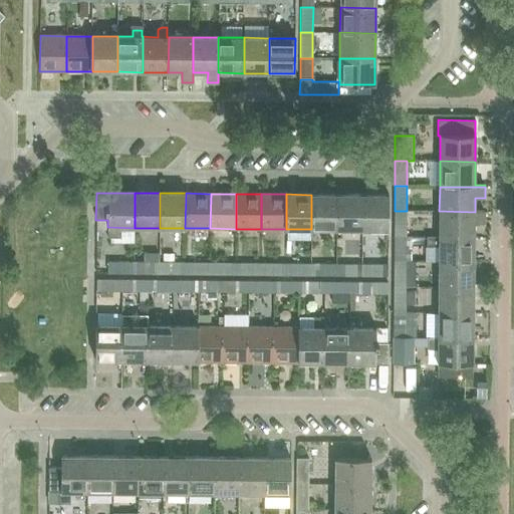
[(336,230),(337,195),(311,195),(311,229),(336,230)]
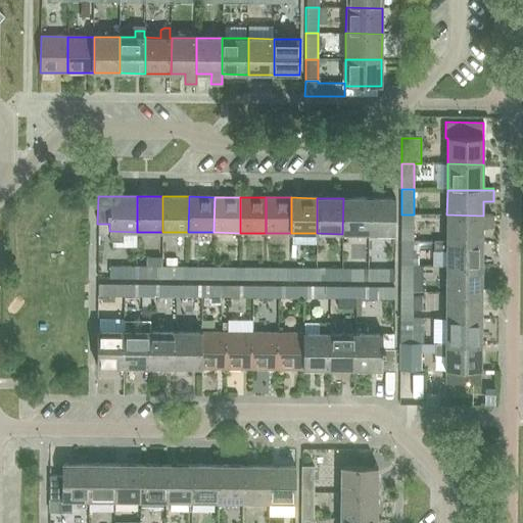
[(368,234),(369,198),(343,198),(342,234),(368,234)]
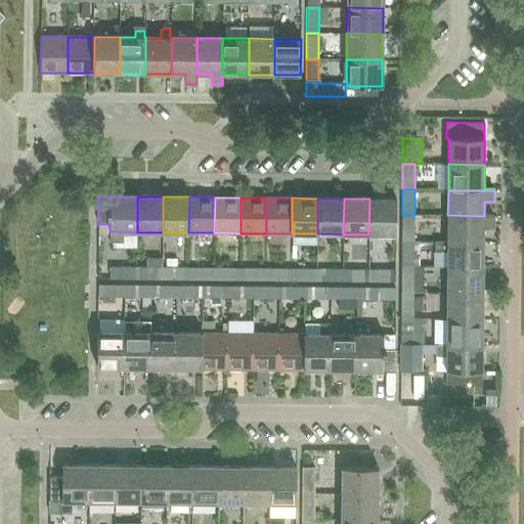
[(396,234),(396,199),(369,199),(368,234),(396,234)]
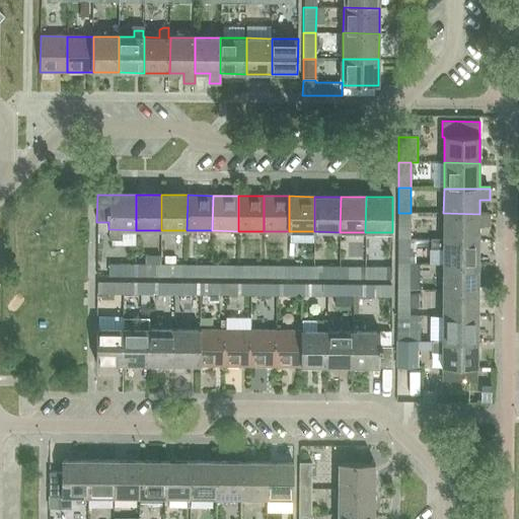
[(410,239),(411,213),(398,213),(397,239),(410,239)]
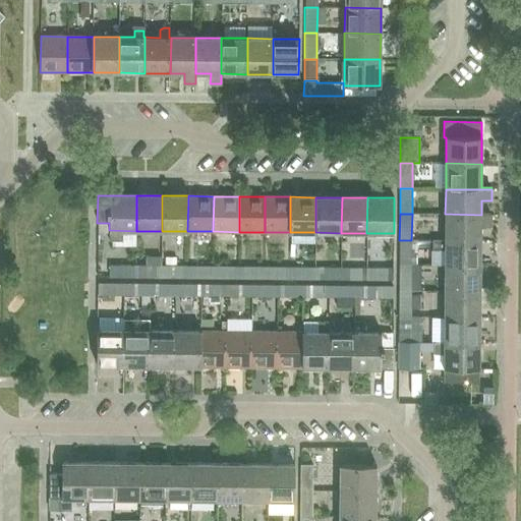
[(491,215),(481,215),(445,214),(445,240),(480,240),(480,227),(491,227),(491,215)]
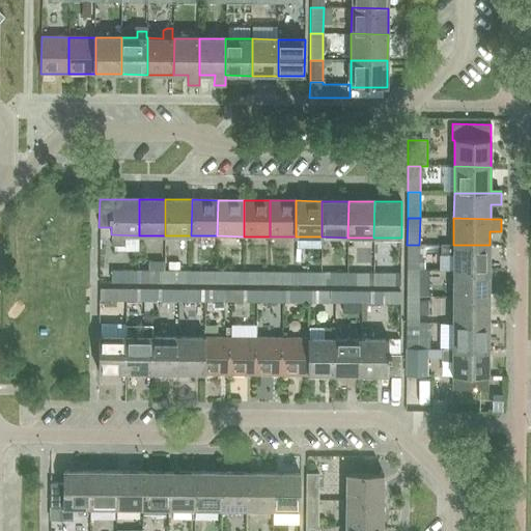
[(419,270),(419,245),(407,245),(407,270),(419,270)]
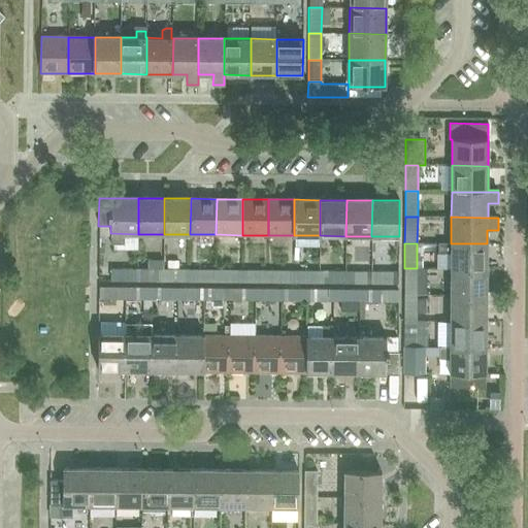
[(487,243),(451,243),(438,243),(438,254),(451,254),(451,269),(487,269),(487,243)]
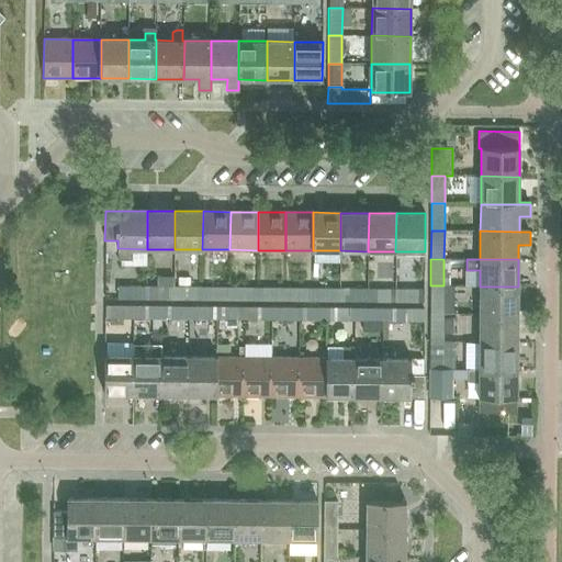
[(444,314),(444,285),(430,285),(430,314),(444,314)]
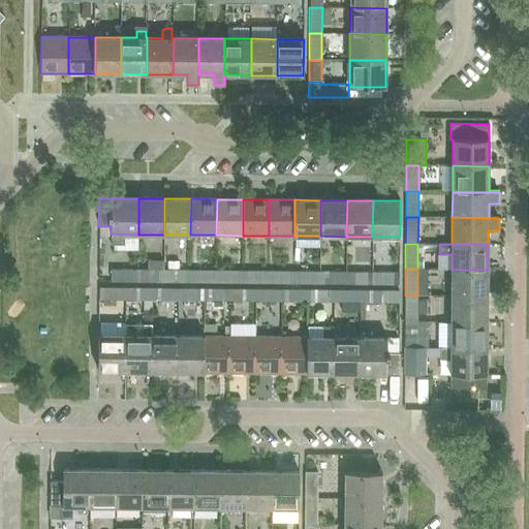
[(137,282),(137,270),(111,270),(112,282),(137,282)]
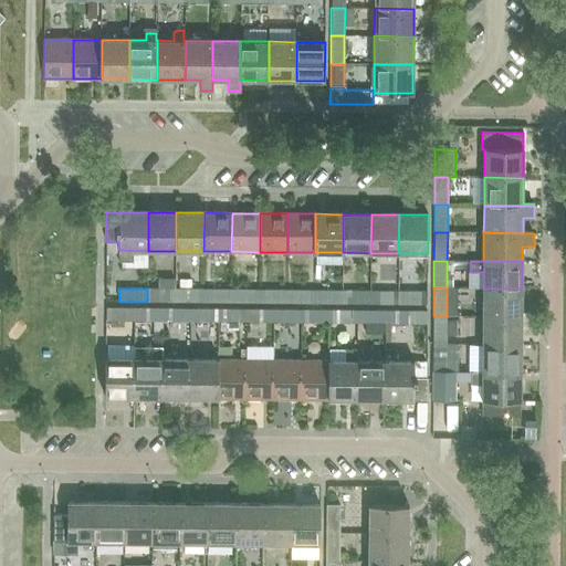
[(176,302),(176,289),(147,289),(147,302),(176,302)]
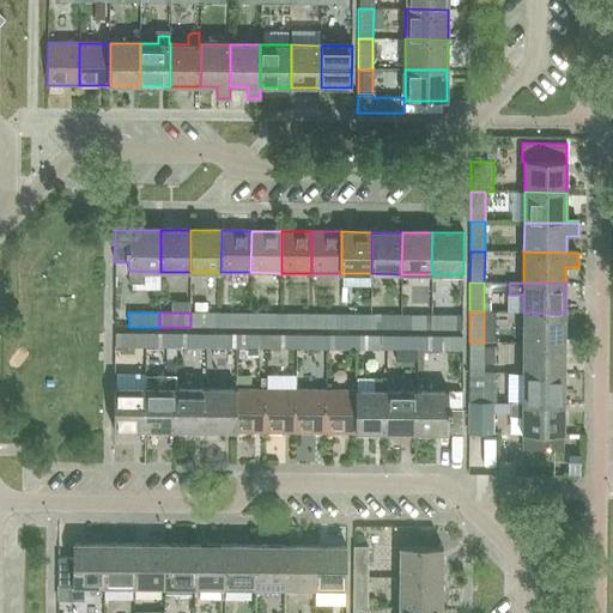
[(220,327),(220,313),(190,313),(190,327),(220,327)]
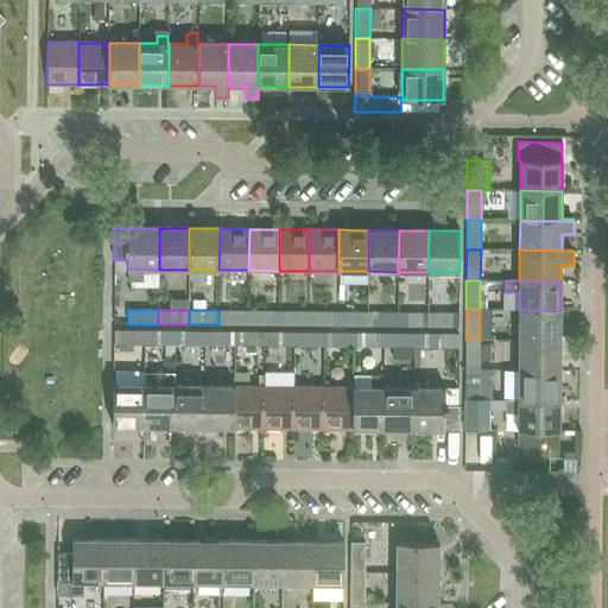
[(248,324),(248,311),(219,310),(219,324),(248,324)]
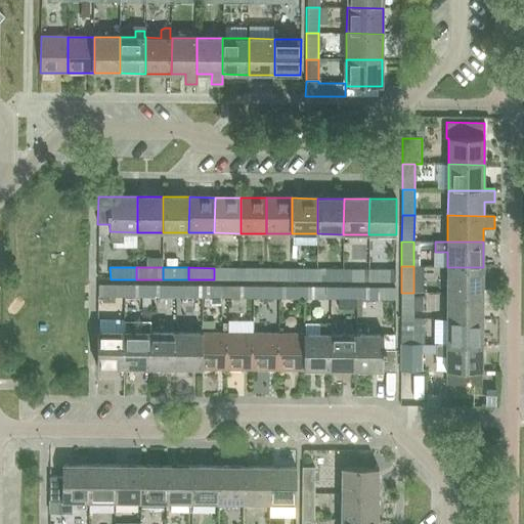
[(483,293),(483,267),(447,267),(447,293),(483,293)]
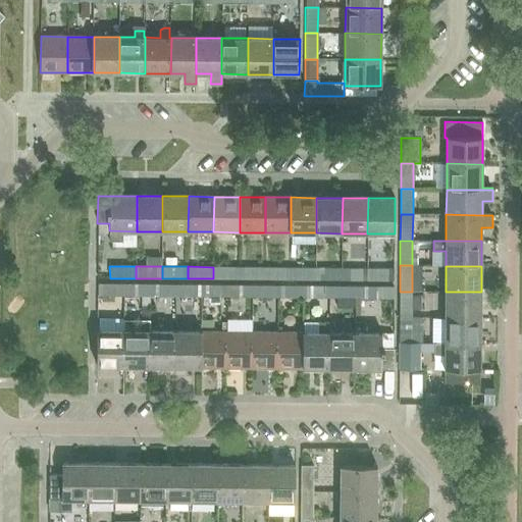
[(239,278),(239,267),(213,267),(213,278),(239,278)]
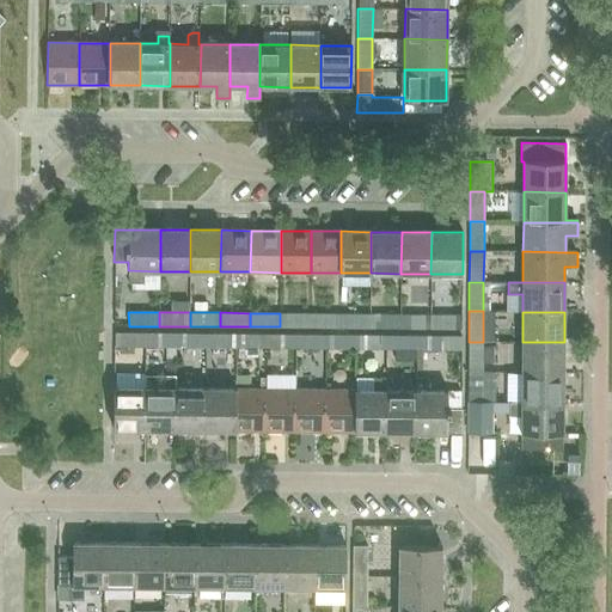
[(310,328),(310,313),(280,313),(280,326),(310,328)]
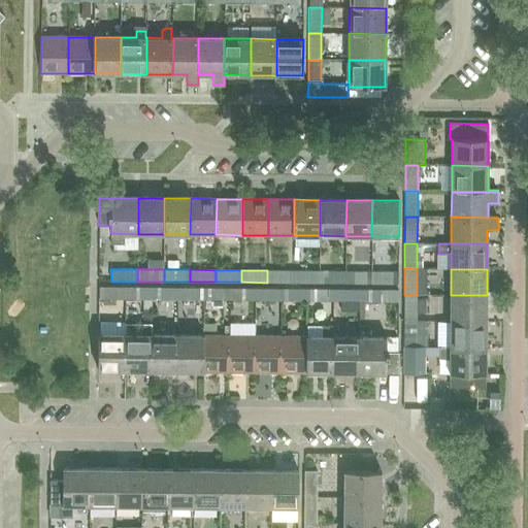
[(294,283),(294,270),(267,270),(267,283),(294,283)]
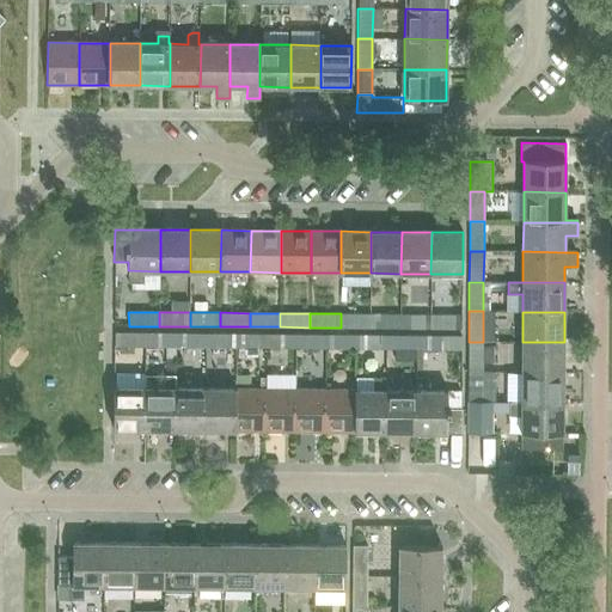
[(371,328),(371,314),(341,313),(341,328),(371,328)]
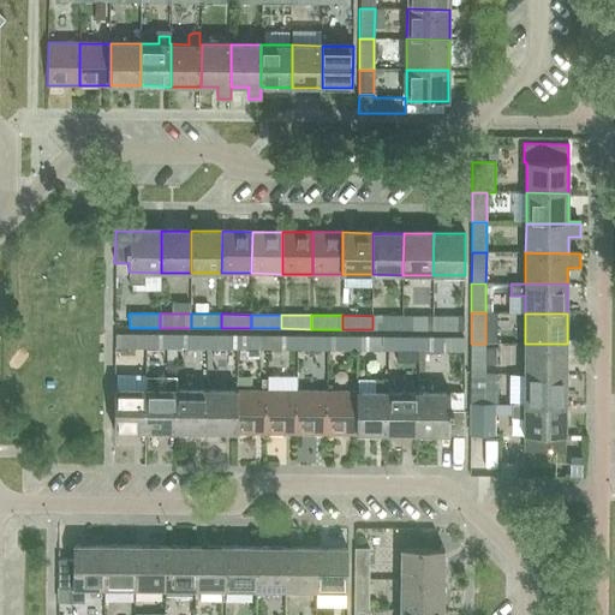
[(402,329),(402,316),(372,316),(372,329),(402,329)]
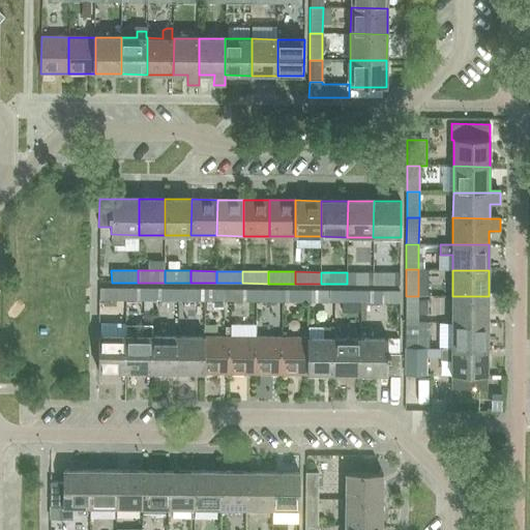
[(373,284),(373,272),(347,272),(347,284),(373,284)]
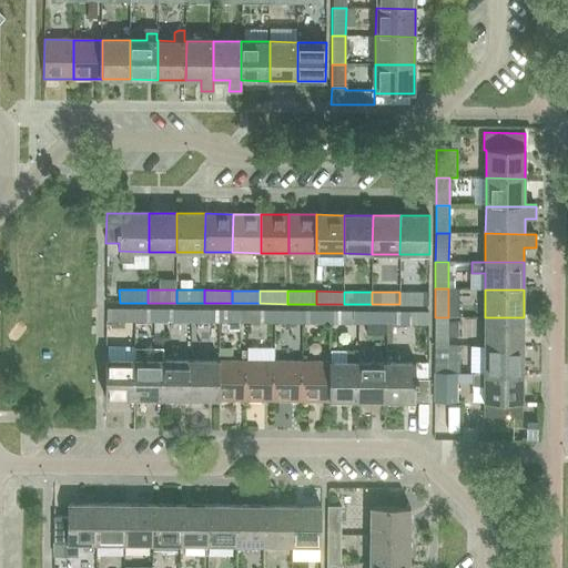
[(399,304),(423,304),(423,292),(399,292),(399,304)]
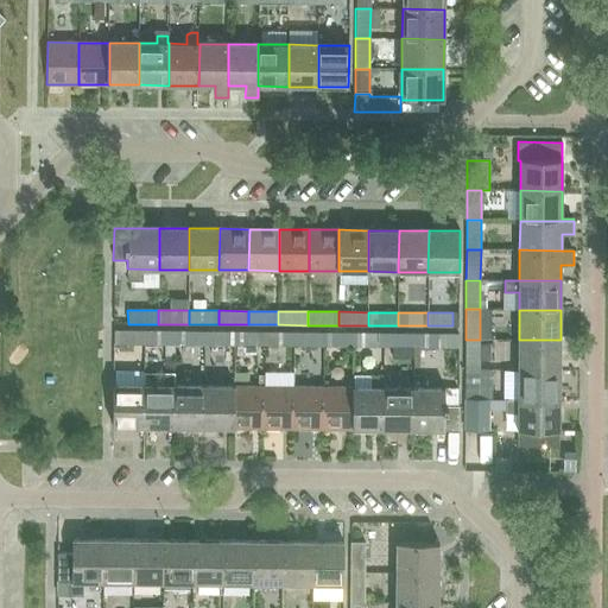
[(144,346),(145,330),(113,330),(113,344),(144,346)]
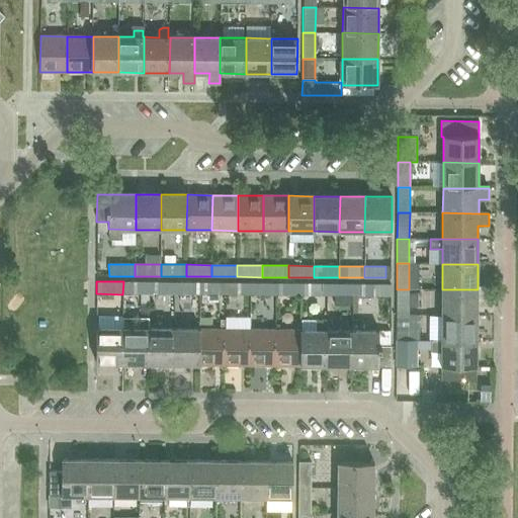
[(149,294),(149,281),(123,281),(122,294),(149,294)]
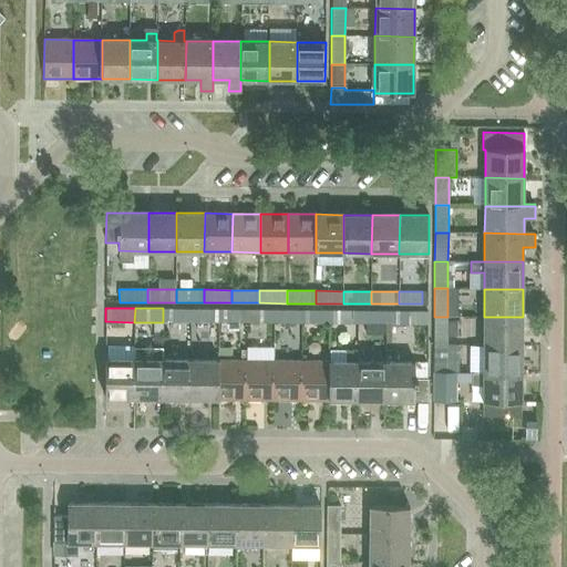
[(191,322),(191,309),(163,308),(163,322),(191,322)]
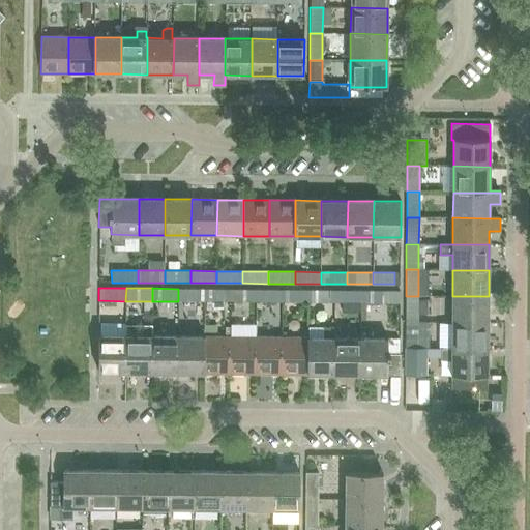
[(204,301),(204,289),(178,289),(178,301),(204,301)]
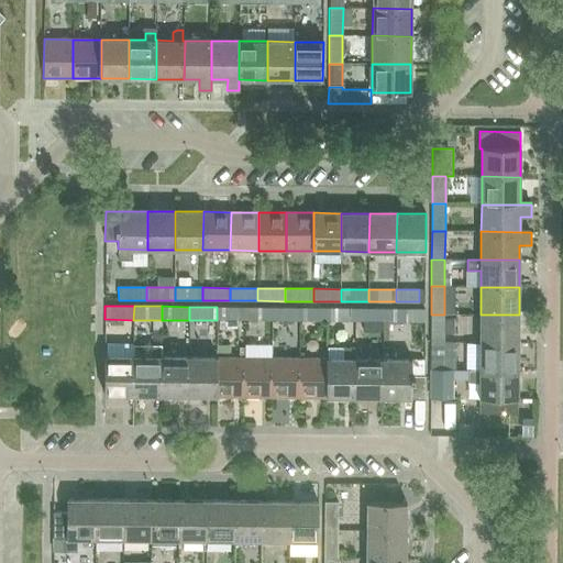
[(244,321),(244,307),(217,307),(217,320),(244,321)]
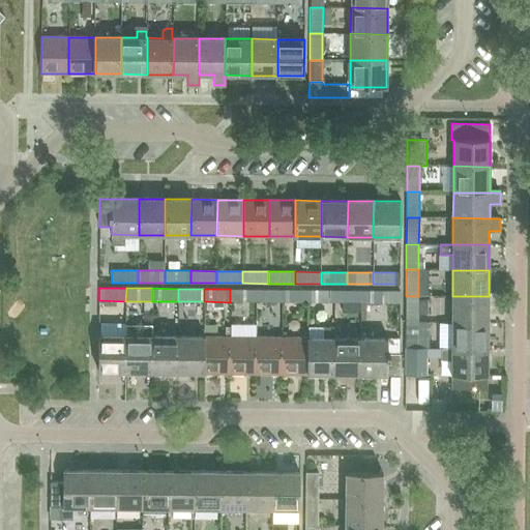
[(257,302),(257,290),(230,289),(230,302),(257,302)]
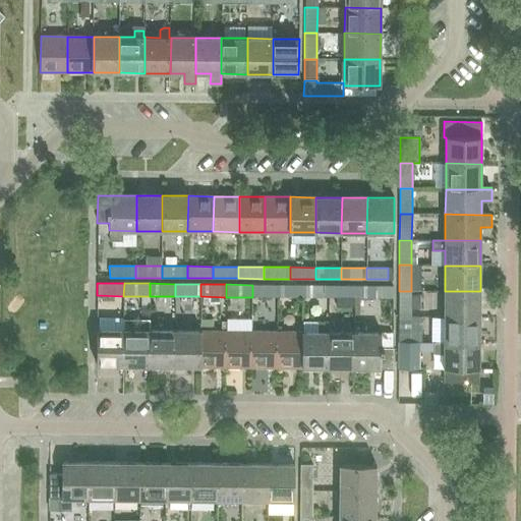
[(277,297),(277,285),(252,285),(252,297),(277,297)]
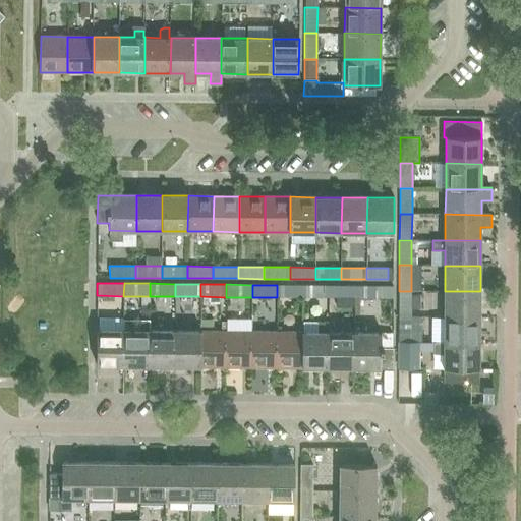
[(303,297),(303,285),(277,285),(277,297),(303,297)]
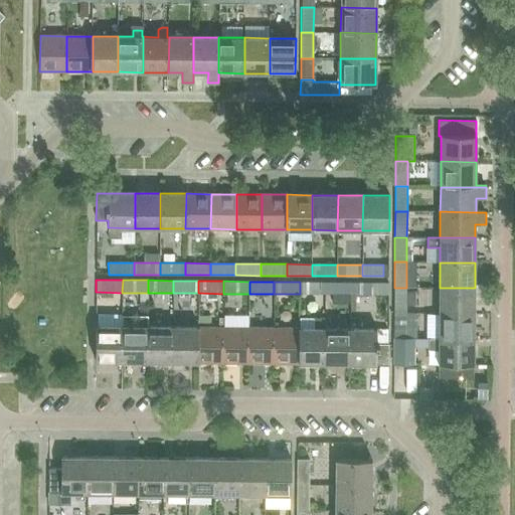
[(325,294),(325,283),(300,282),(300,294),(325,294)]
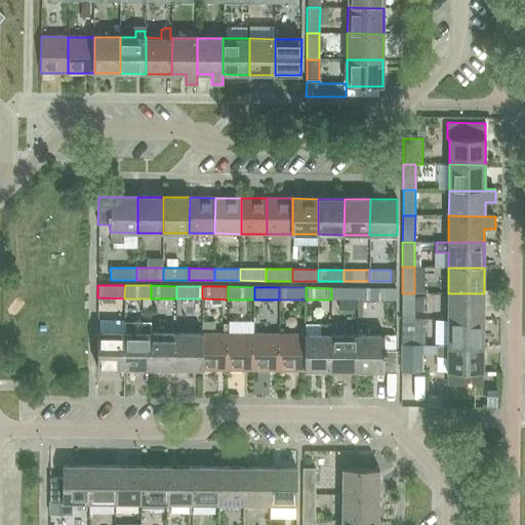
[(358,300),(358,288),(331,288),(331,299),(358,300)]
